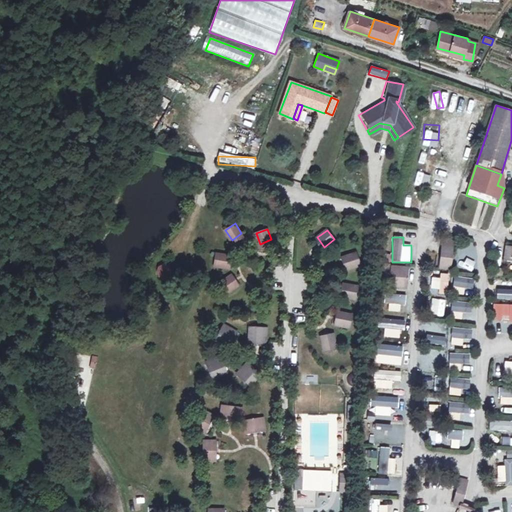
[(440,269),(453,269),(453,239),(440,239),(440,269)]
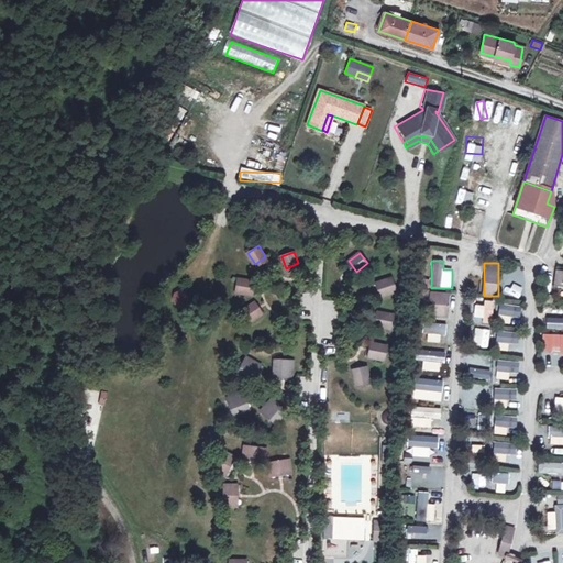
[(395,290),(392,277),(378,282),(382,295),(395,290)]
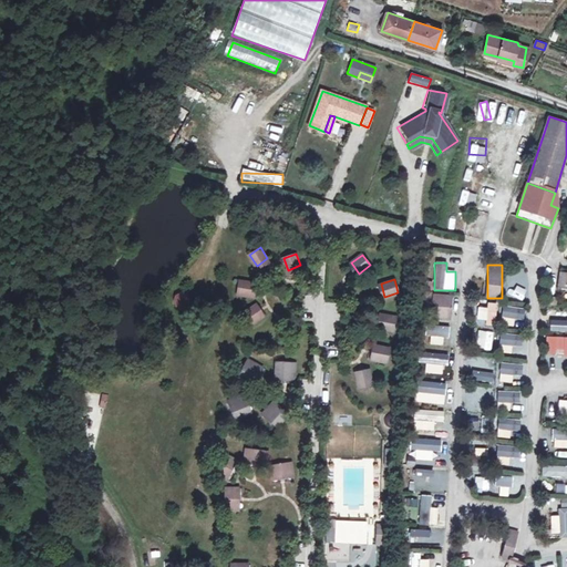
[(253,281),(240,280),(238,294),(251,295),(253,281)]
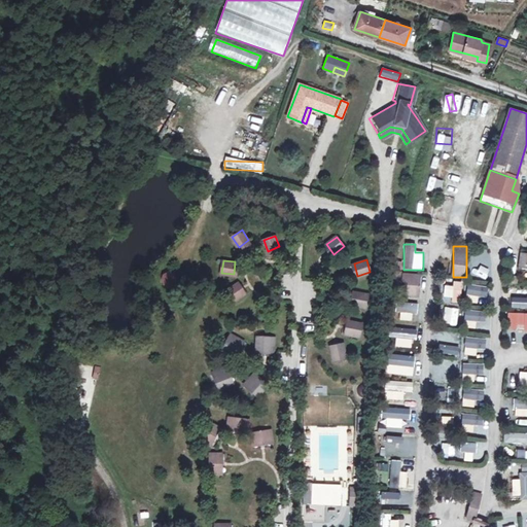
[(161,275),(164,286),(177,283),(175,272),(161,275)]
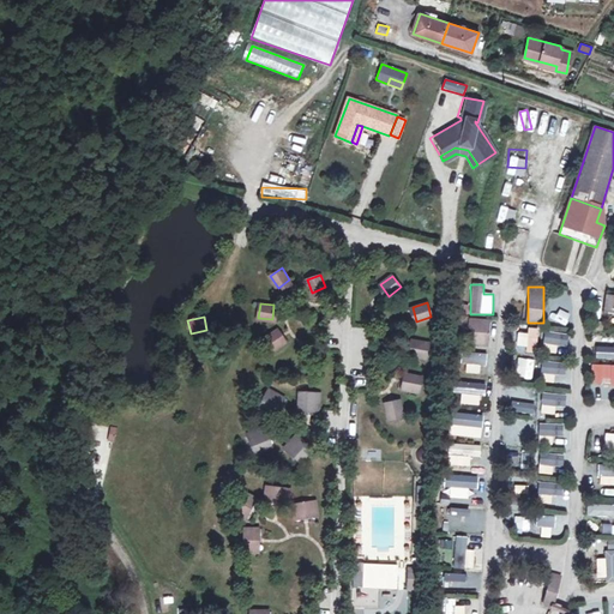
[(488,348),(489,319),(468,318),(467,332),(474,332),(473,347),(488,348)]
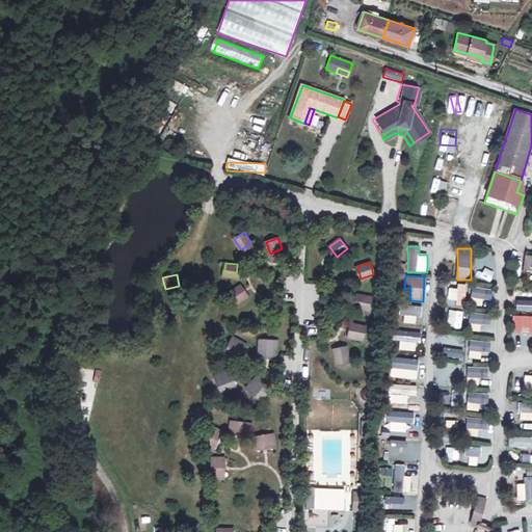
[(467,287),(449,286),(447,302),(466,304),(467,287)]
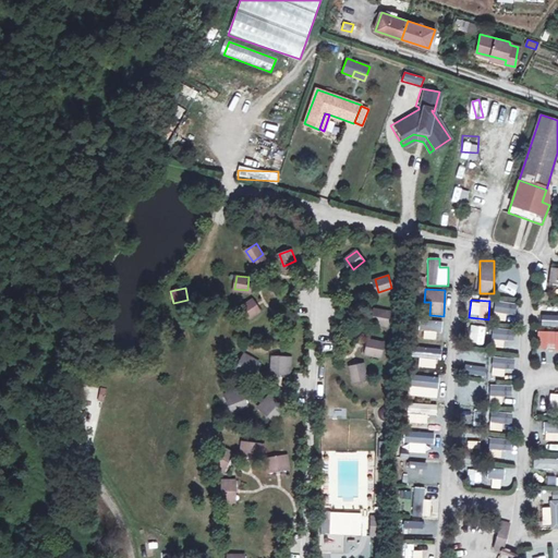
[(257,312),(251,301),(240,306),(246,319),(257,312)]
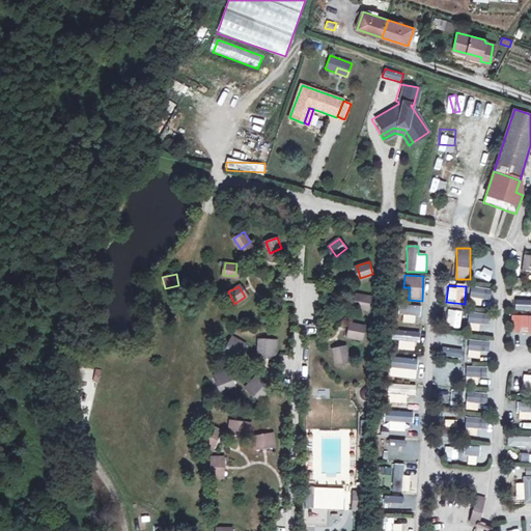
[(490,301),(491,288),(472,287),(470,305),(481,306),(481,300),(490,301)]
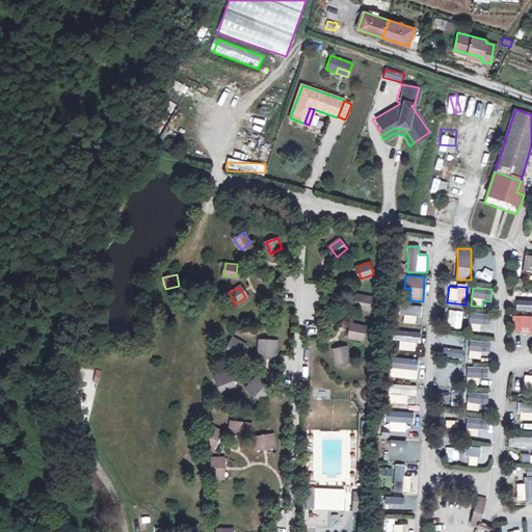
[(372,296),(360,295),(357,308),(371,309),(372,296)]
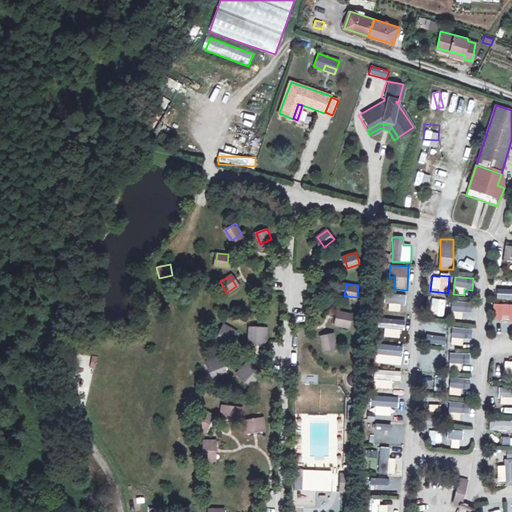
[(497,300),(511,300),(511,289),(496,290),(497,300)]
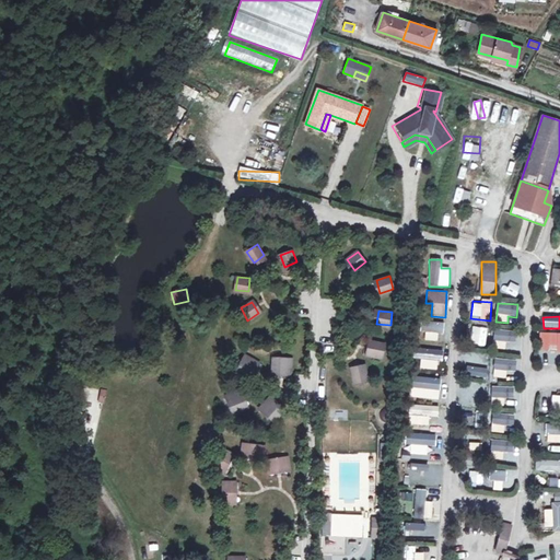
[(422,322),(422,340),(441,341),(441,322),(422,322)]
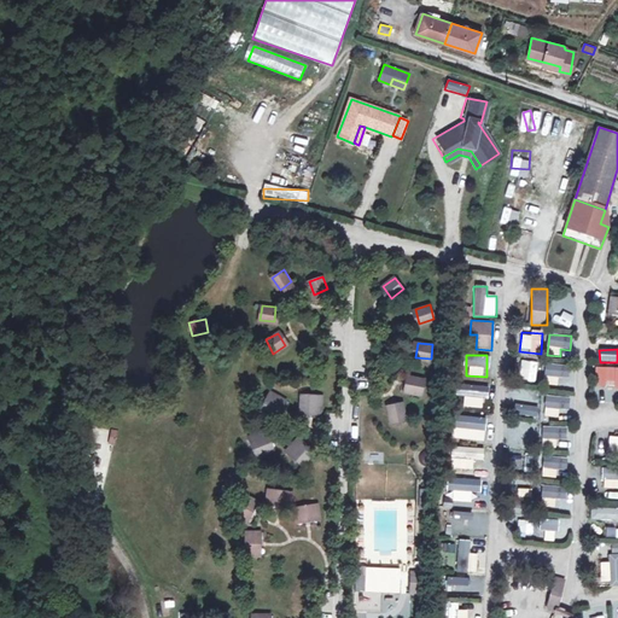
[(538,379),(540,362),(519,361),(518,378),(538,379)]
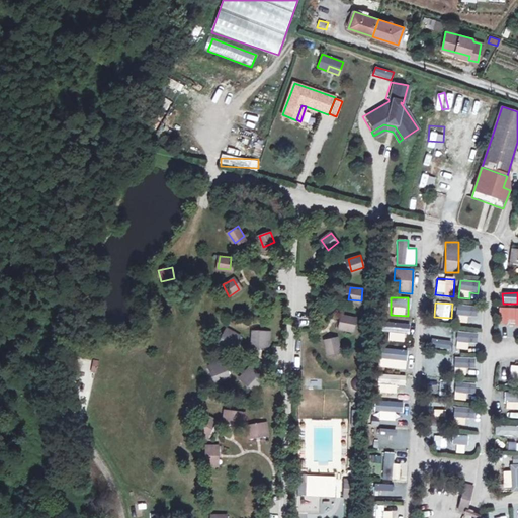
[(457,304),(455,315),(476,318),(478,308),(457,304)]
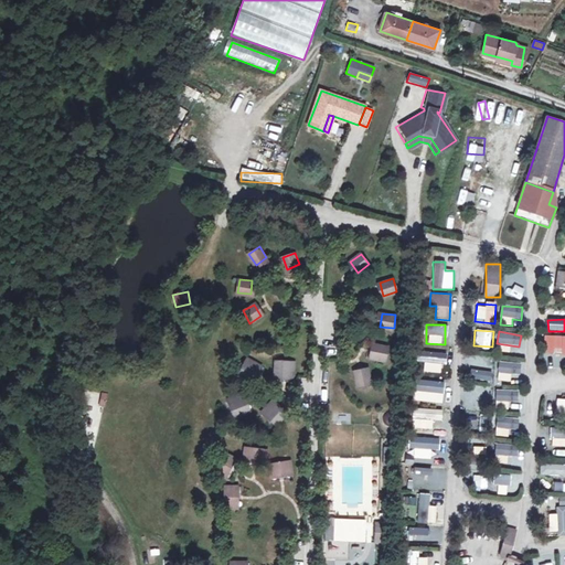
[(564,347),(564,334),(551,336),(550,348),(564,347)]
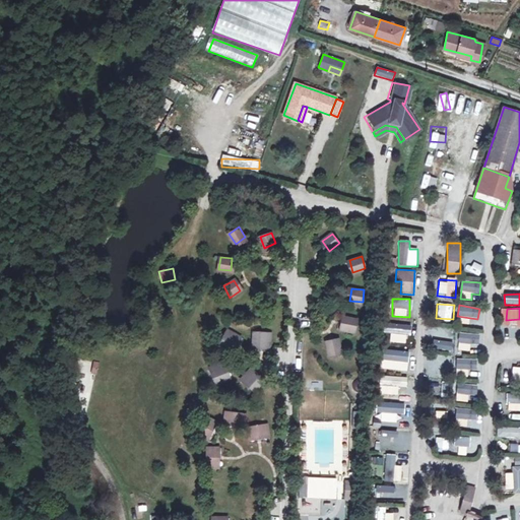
[(359,320),(346,317),(343,329),(354,331),(359,320)]
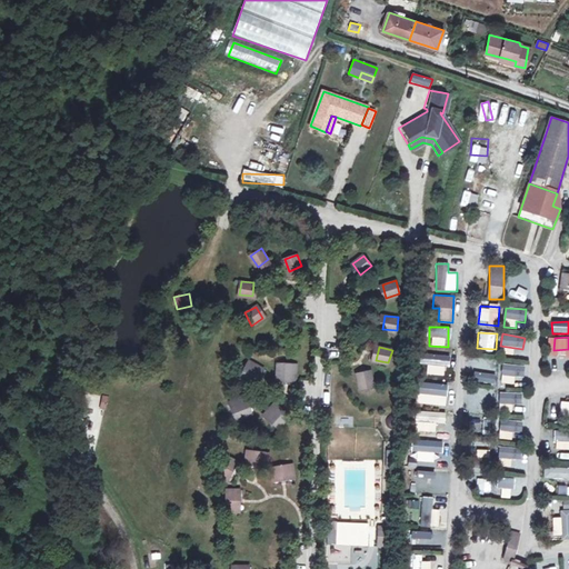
[(422,376),(446,378),(449,352),(425,350),(422,376)]
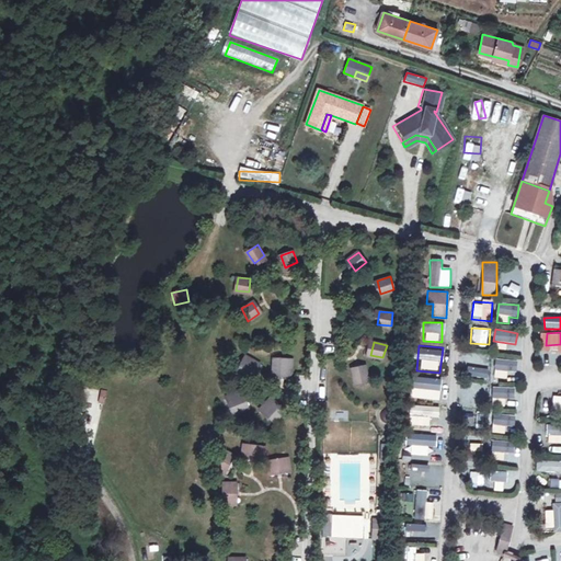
[(259,362),(245,355),(237,373),(249,379),(259,362)]
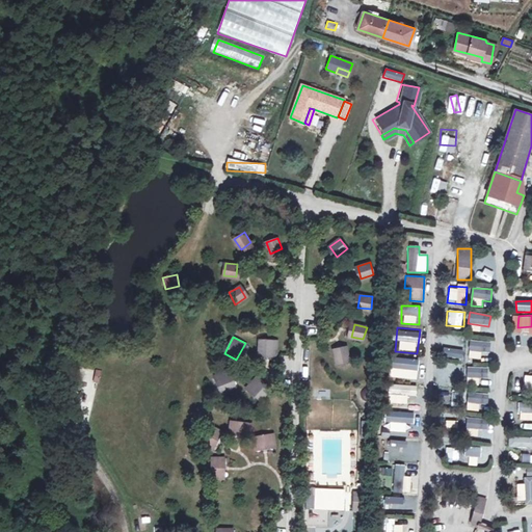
[(277,340),(259,340),(259,352),(276,353),(277,340)]
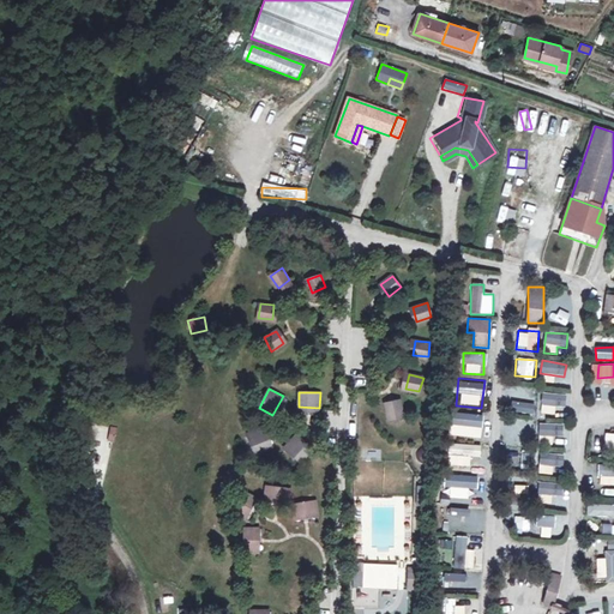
[(555,415),(555,407),(565,408),(566,395),(542,392),(541,414),(555,415)]
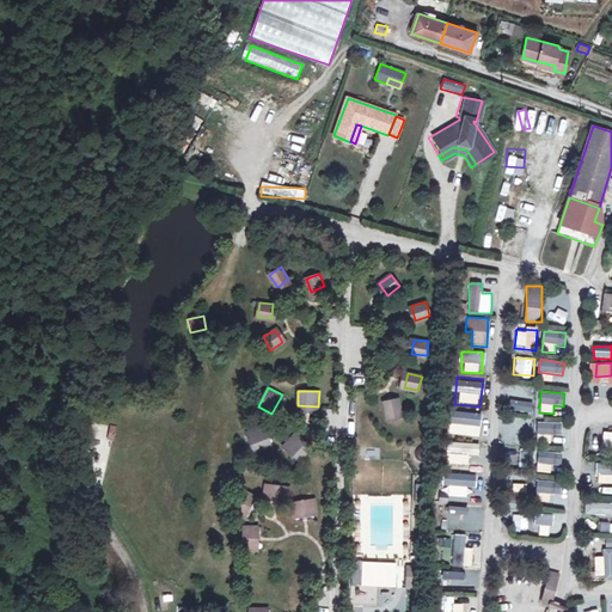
[(402,415),(399,401),(385,404),(387,418),(402,415)]
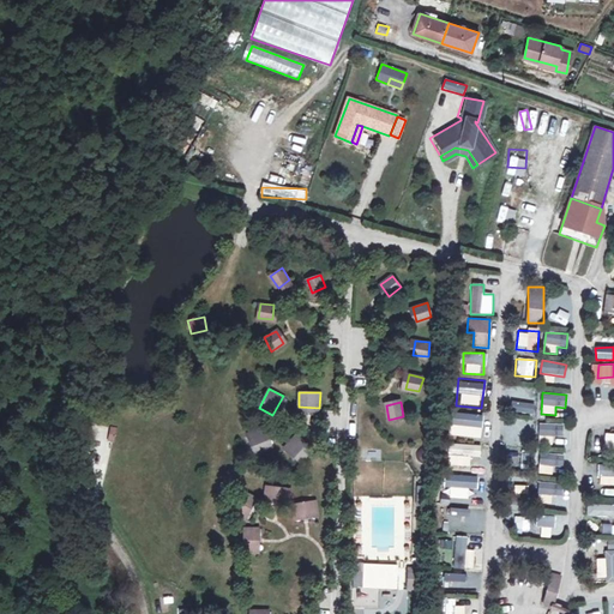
[(534,414),(535,403),(511,402),(511,413),(534,414)]
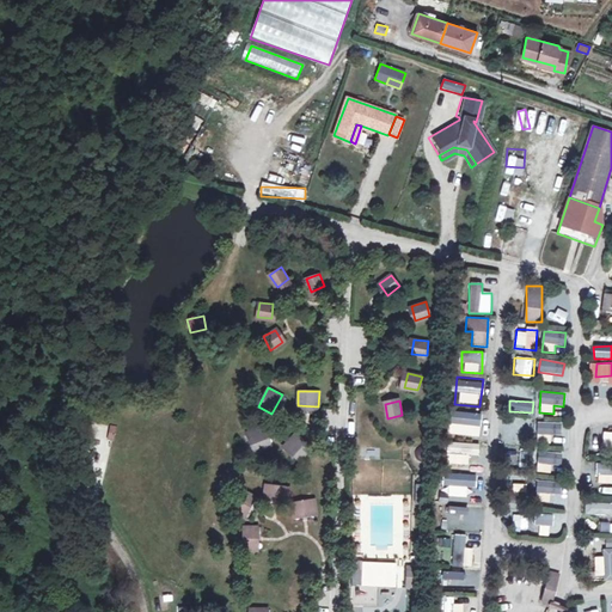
[(479,438),(482,414),(450,412),(448,435),(479,438)]
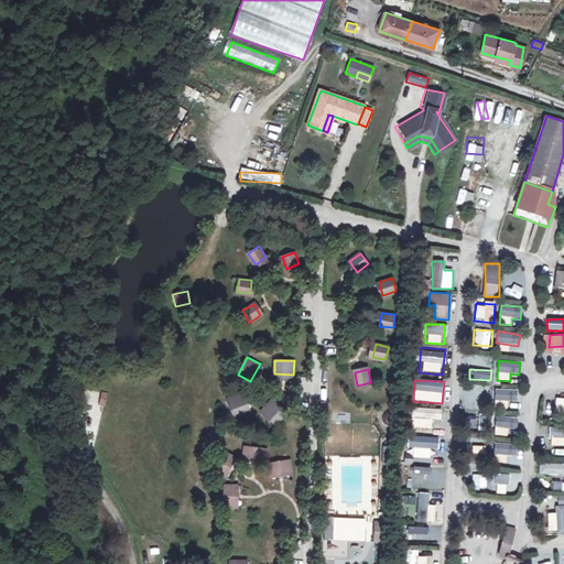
[(494,401),(517,401),(517,388),(495,388),(494,401)]
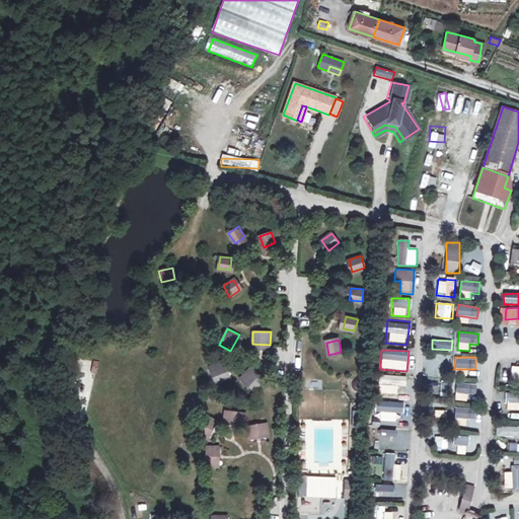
[(97,374),(99,362),(92,361),(90,373),(97,374)]
